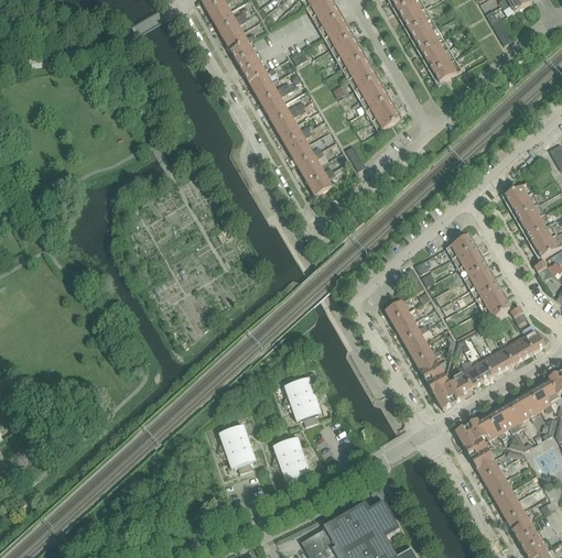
[(219,0),(206,8),(212,19),(229,9),(225,2),(229,0),(219,0)]
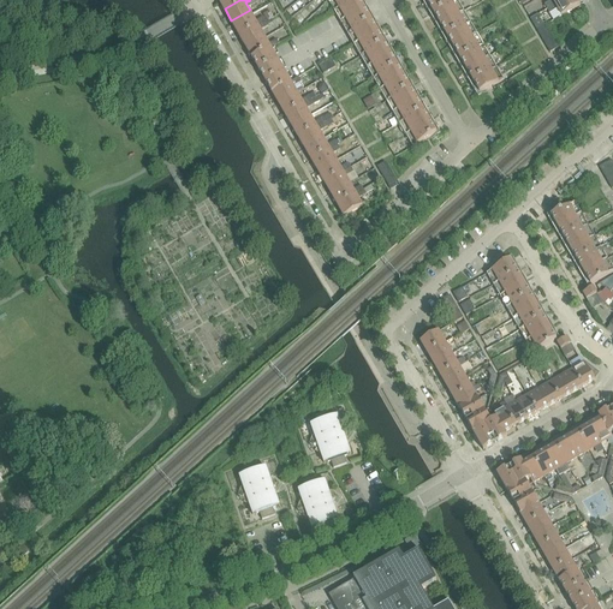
[(369,7),(365,3),(364,0),(328,0),(341,23),(411,142),(438,126),(369,7)]
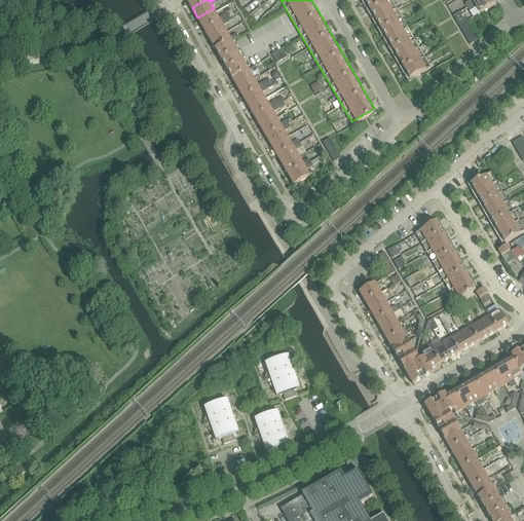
[(361,0),(406,77),(428,64),(391,0),(361,0)]
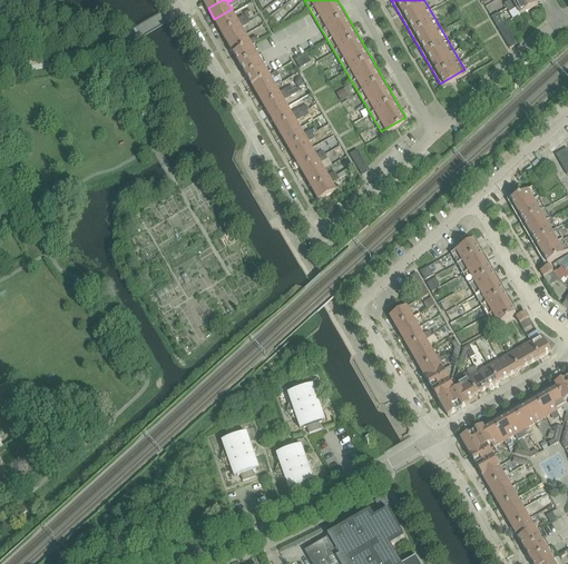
[(510,0),(505,3),(507,8),(515,3),(518,10),(536,0),(510,0)]
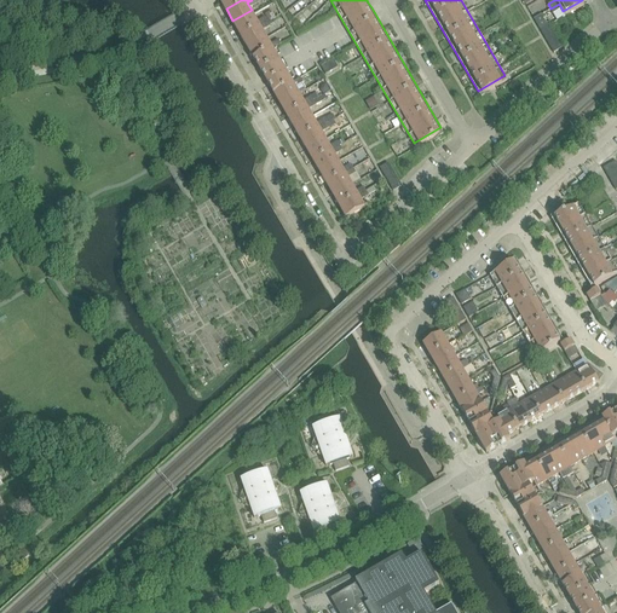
[(295,12),(301,19),(307,13),(301,6),(295,12)]
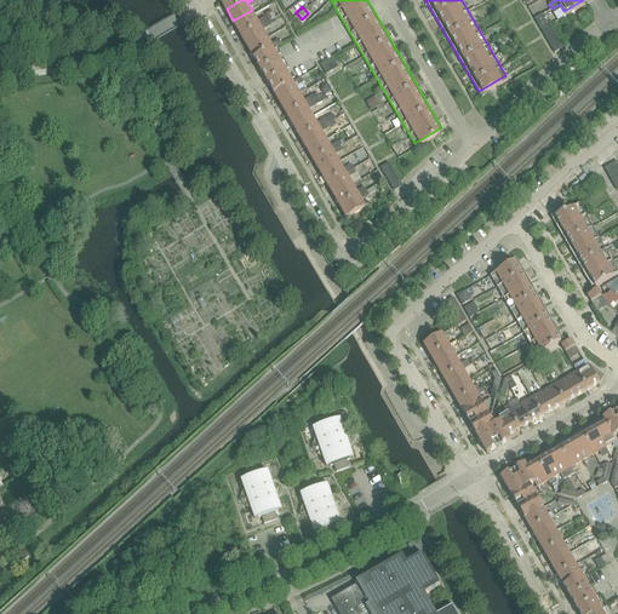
[(233,21),(239,32),(267,16),(263,11),(256,16),(252,10),(233,21)]
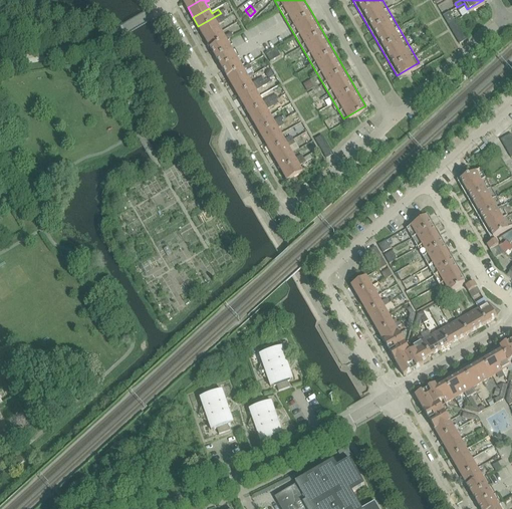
[(198,26),(204,35),(220,26),(216,21),(223,17),(221,13),(198,26)]
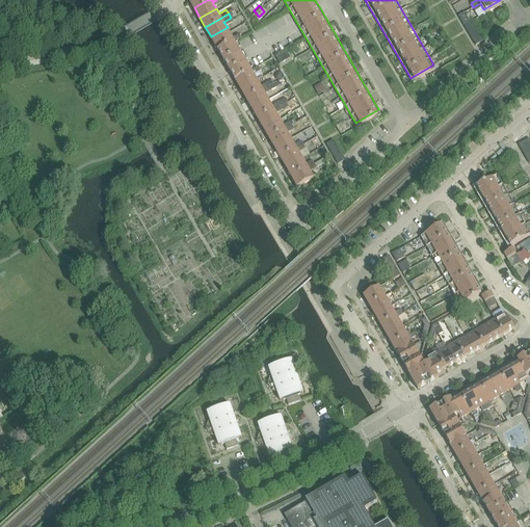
[(216,47),(233,37),(240,33),(237,29),(231,33),(228,27),(211,36),(216,47)]
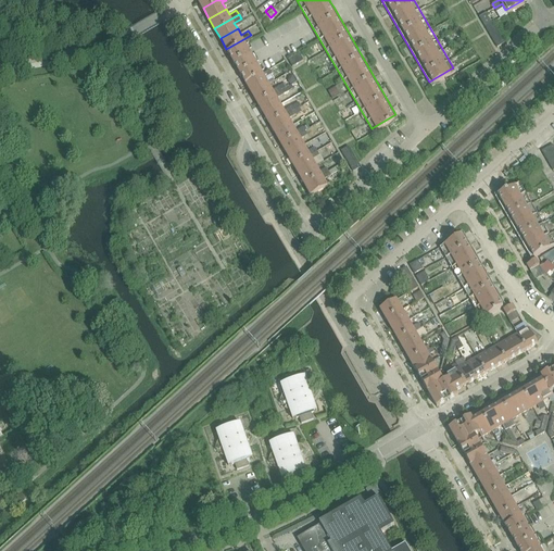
[(236,64),(238,69),(244,79),(261,70),(252,54),(251,52),(243,39),(226,49),(233,59),(236,64)]
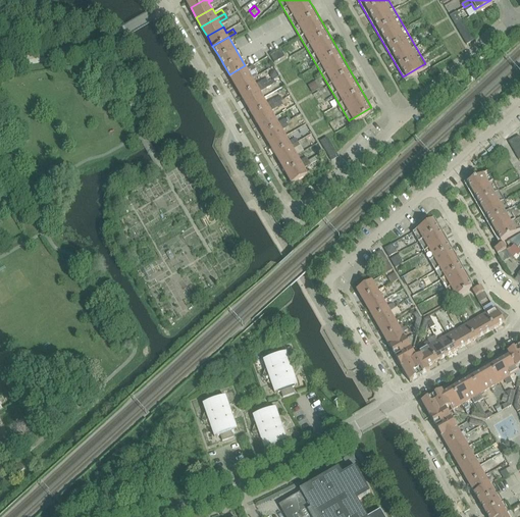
[(245,65),(229,74),(235,84),(251,74),(247,68),(254,65),(252,61),(245,65)]
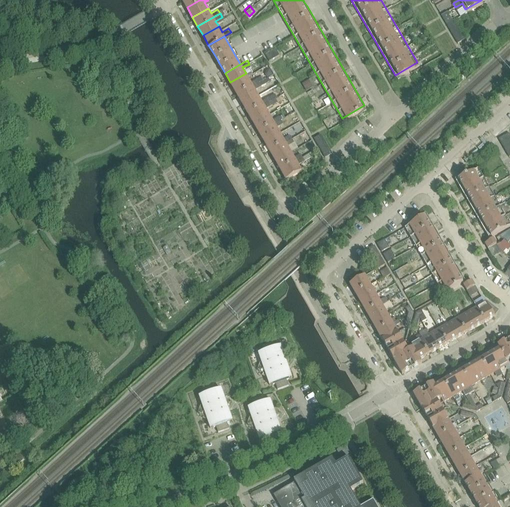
[(249,79),(246,73),(230,82),(235,92),(258,79),(255,75),(249,79)]
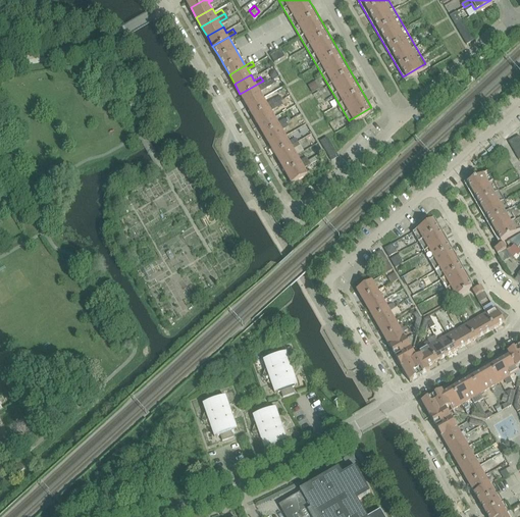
[(313,76),(306,81),(310,88),(317,84),(313,76)]
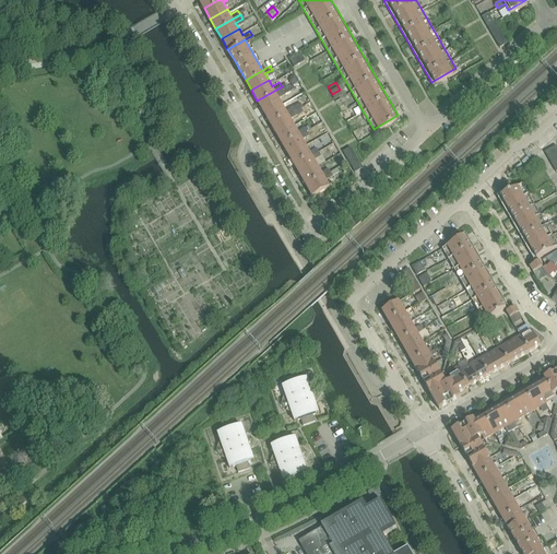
[(257,101),(263,110),(280,101),(276,94),(284,90),(282,86),(257,101)]
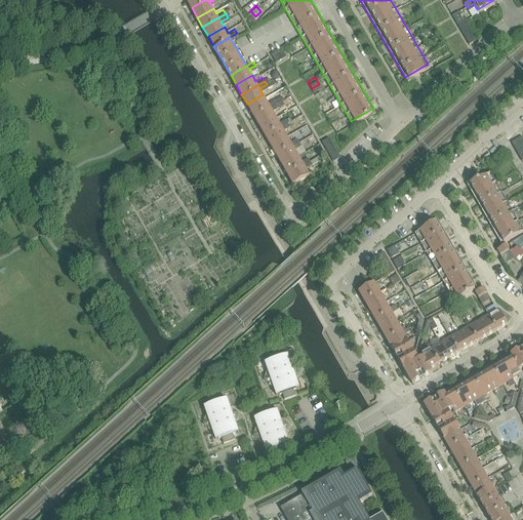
[(267,100),(263,94),(247,104),(252,113),(275,100),(273,96),(267,100)]
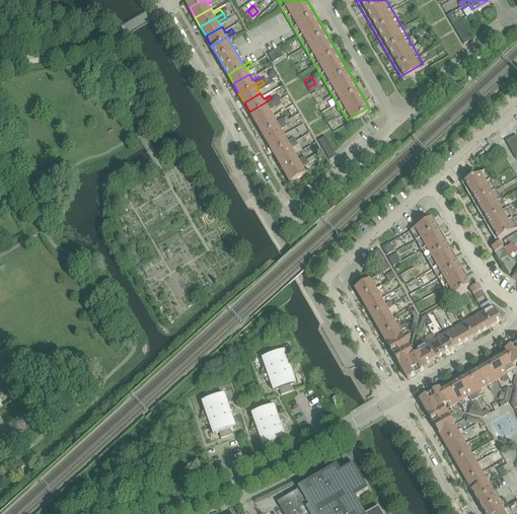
[(275,102),(272,98),(249,112),(255,122),(271,113),(268,106),(275,102)]
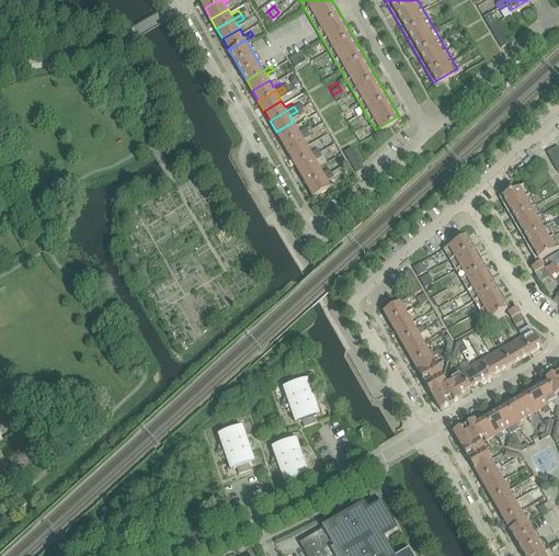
[(276,132),(282,142),(306,127),(304,123),(297,127),(293,122),(276,132)]
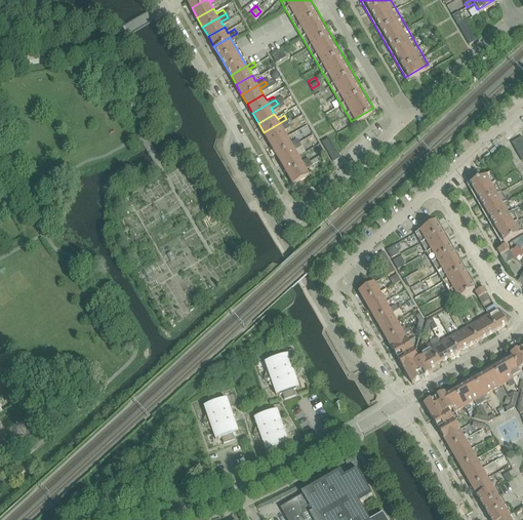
[(289,123),(286,119),(264,132),(270,142),(285,132),(282,127),(289,123)]
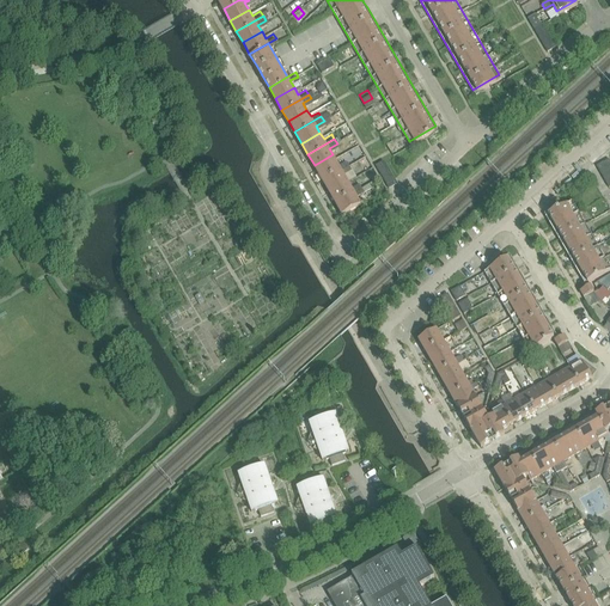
[(337,161),(333,154),(315,165),(321,177),(347,161),(345,157),(337,161)]
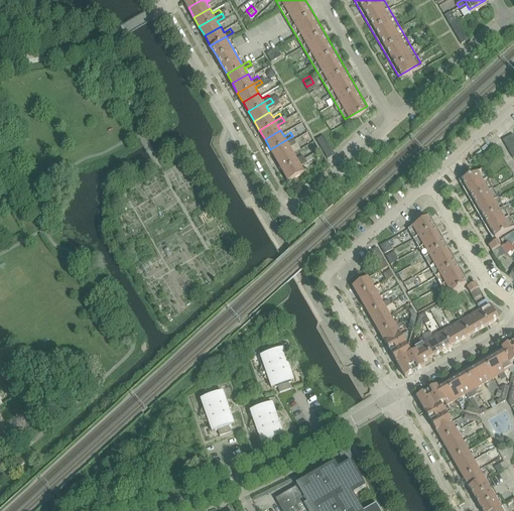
[(294,139),(292,136),(270,149),(275,158),(291,149),(288,143),(294,139)]
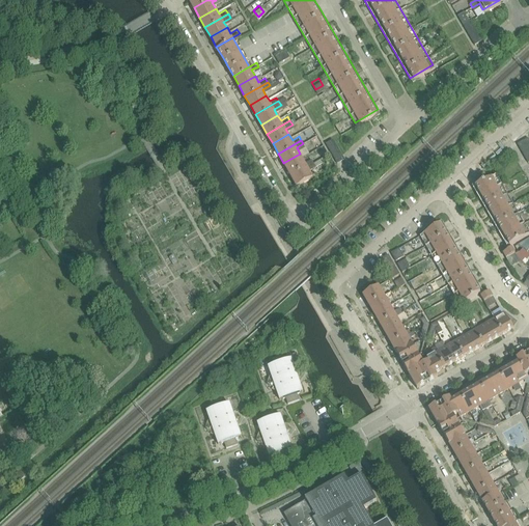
[(289,172),(312,159),(310,156),(303,160),(300,154),(283,163),(289,172)]
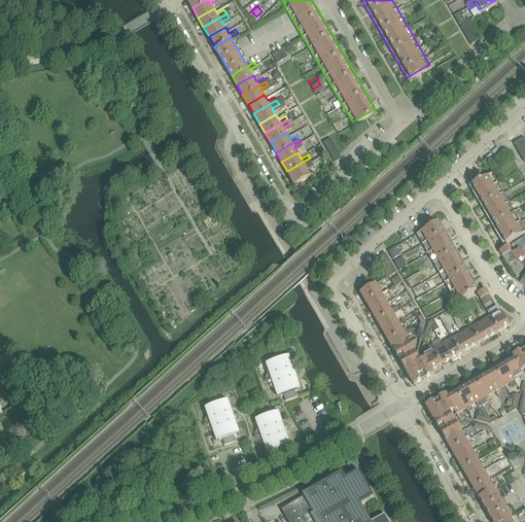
[(287,171),(292,181),(309,172),(306,166),(312,162),(310,158),(287,171)]
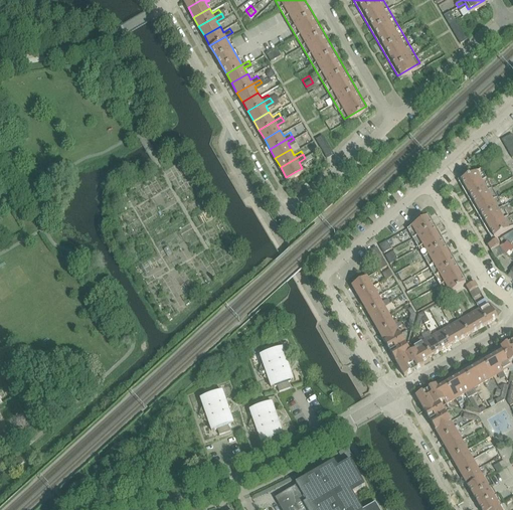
[(456,176),(457,177),(457,178),(490,235),(512,222),(480,165),(460,176),(459,174),(456,176)]
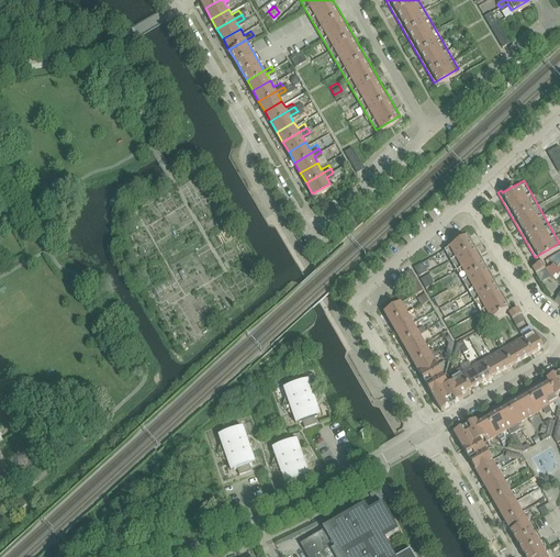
[(559,219),(559,209),(550,212),(553,221),(559,219)]
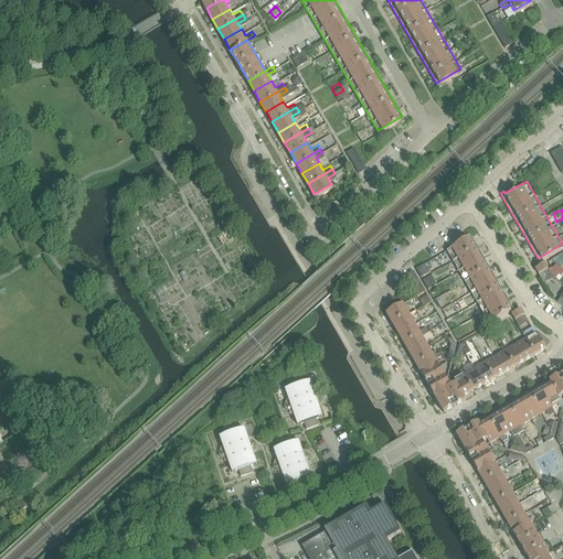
[(445,246),(481,309),(487,320),(511,305),(469,232),(468,230),(465,232),(466,234),(445,246)]
